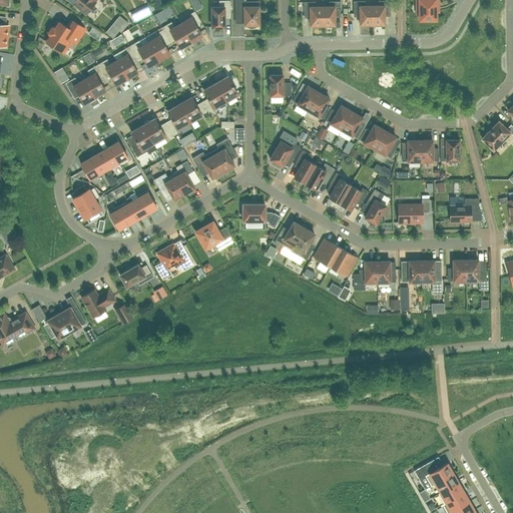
[(95,0),(69,0),(75,4),(74,5),(79,10),(80,9),(86,13),(95,2),(94,1),(95,0)]
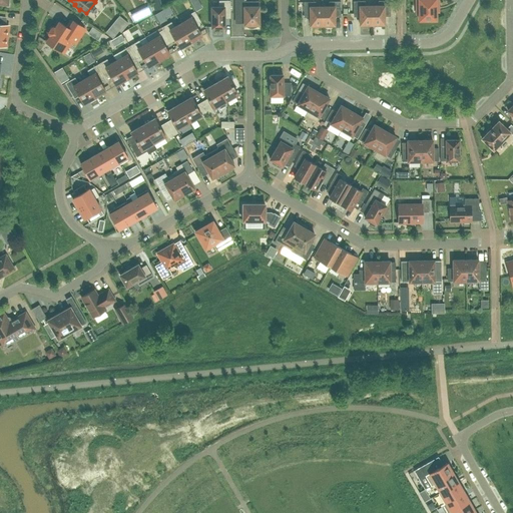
[(230,15),(230,0),(218,1),(218,6),(211,7),(211,28),(224,27),(224,15),(230,15)]
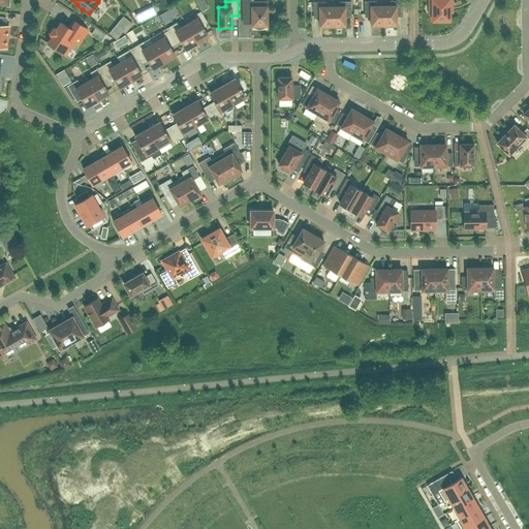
[(251,1),(251,0),(242,0),(242,13),(251,13),(251,26),(253,26),(253,27),(256,28),(258,29),(260,29),(262,28),(266,27),(266,26),(268,26),(267,1),(251,1)]
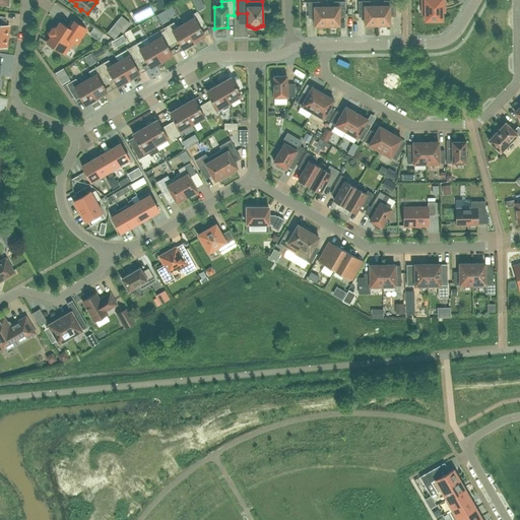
[(383,5),(377,5),(377,24),(379,24),(379,26),(387,26),(387,24),(389,24),(389,13),(395,13),(395,0),(383,1),(383,5)]
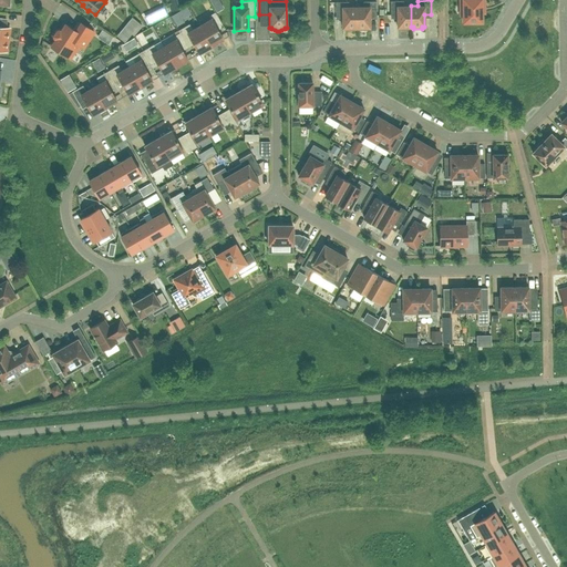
[(484,8),(483,0),(460,0),(460,9),(463,9),(463,22),(482,21),(482,8),(484,8)]
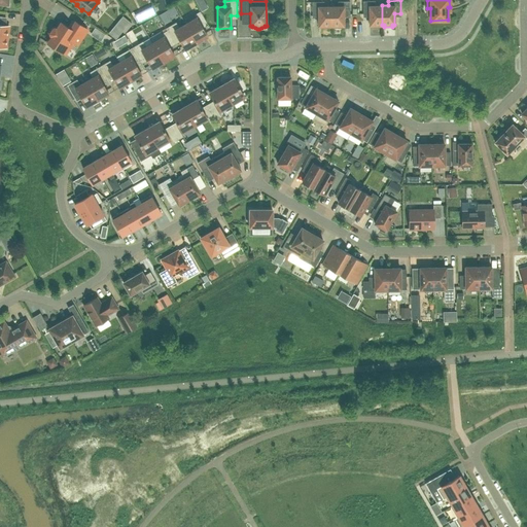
[(330,6),(330,26),(334,26),(334,28),(341,28),(341,26),(344,26),(344,14),(350,14),(350,1),(338,1),(338,6),(330,6)]
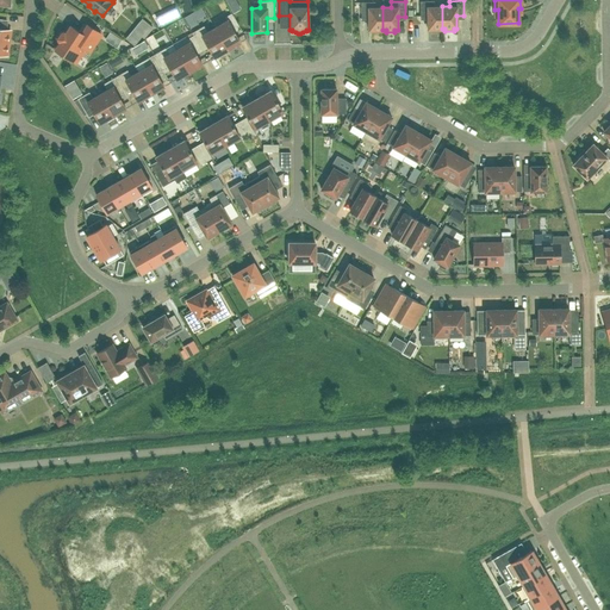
[(440,29),(442,29),(442,6),(434,7),(434,1),(419,1),(419,17),(427,17),(428,29),(430,29),(430,31),(440,31),(440,29)]
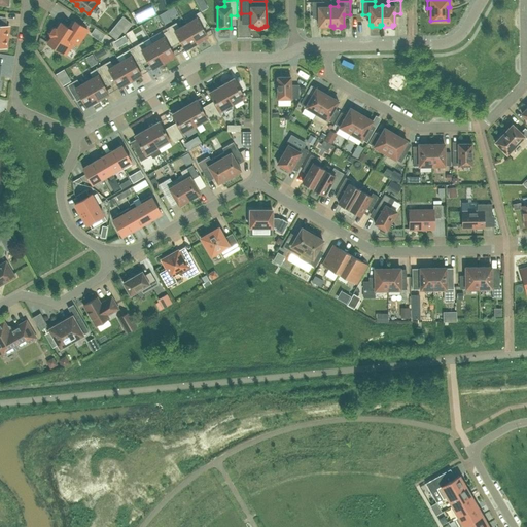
[(330,26),(330,6),(324,6),(324,2),(312,2),(312,14),(318,14),(318,26),(321,26),(321,28),(328,28),(328,26),(330,26)]
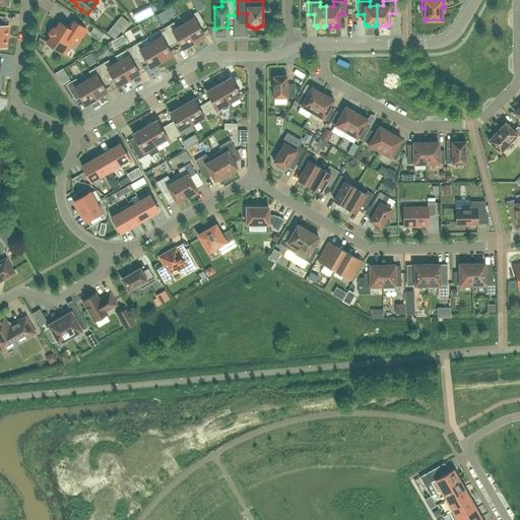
[(183,23),(193,42),(204,36),(198,25),(203,22),(197,11),(192,14),(194,17),(183,23)]
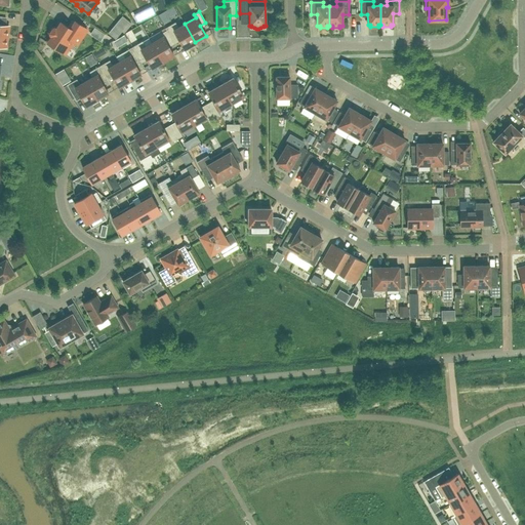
[(164,13),(160,16),(165,25),(170,22),(164,13)]
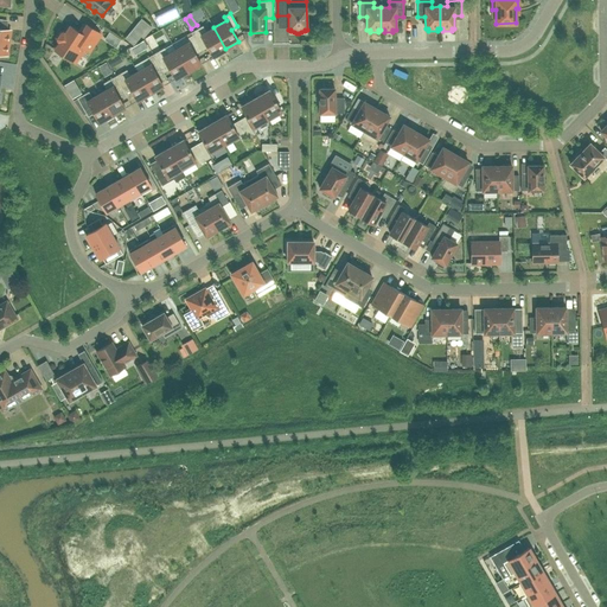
[(149,20),(141,24),(147,34),(154,30),(149,20)]
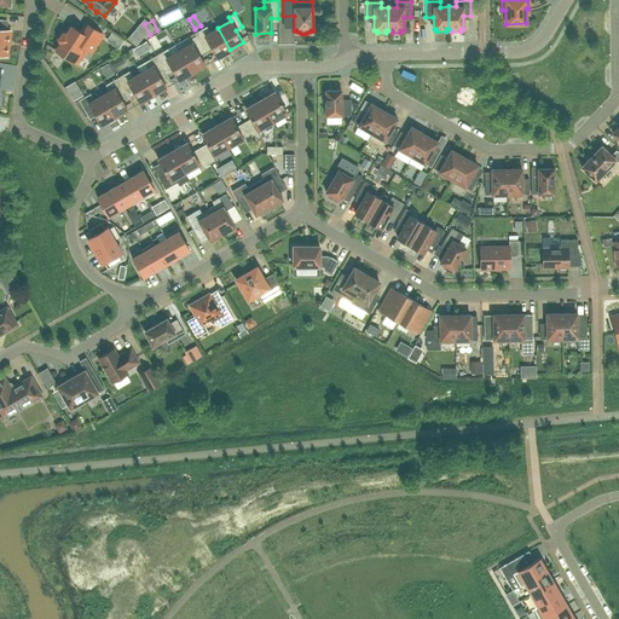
[(102,34),(87,24),(82,33),(71,27),(67,34),(65,33),(62,33),(58,39),(58,41),(61,42),(56,50),(76,63),(81,55),(84,56),(87,50),(91,51),(102,34)]
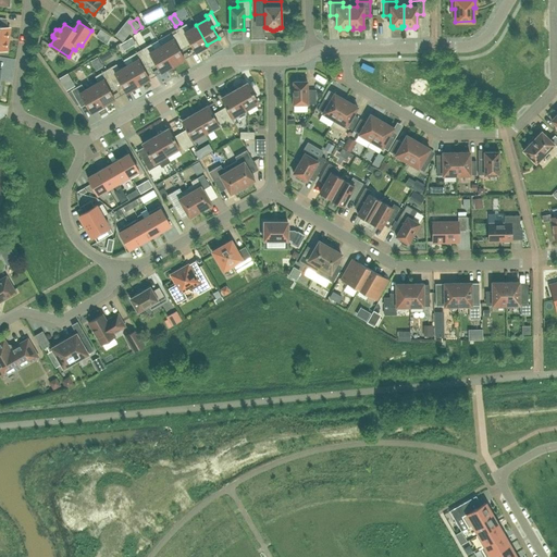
[(196,52),(207,45),(196,25),(189,29),(186,24),(175,29),(176,33),(183,44),(189,40),(196,52)]
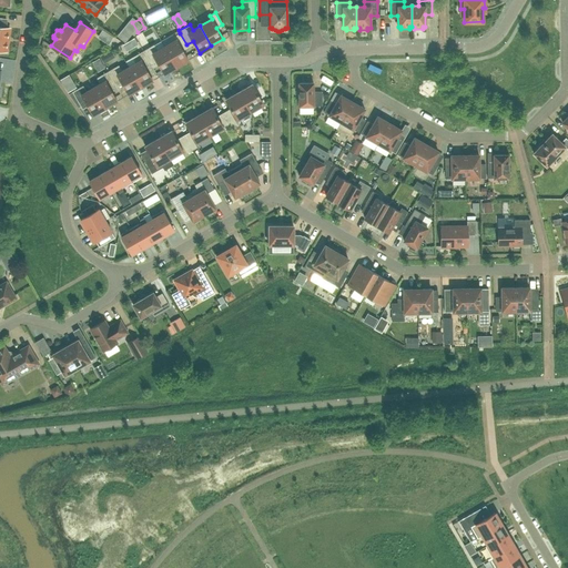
[(102,31),(99,37),(104,41),(108,34),(102,31)]
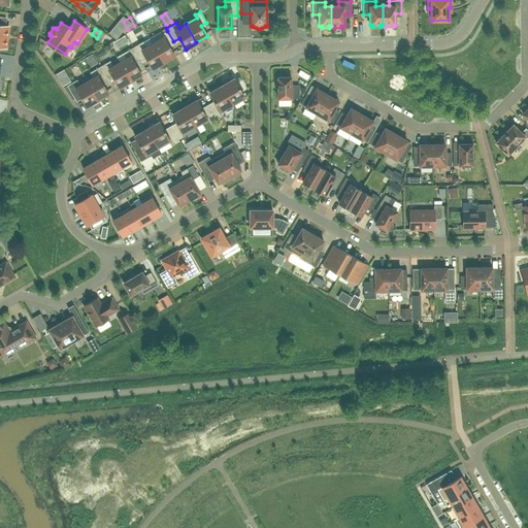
[(164,37),(153,43),(163,62),(174,56),(168,44),(173,41),(167,31),(162,34),(164,37)]
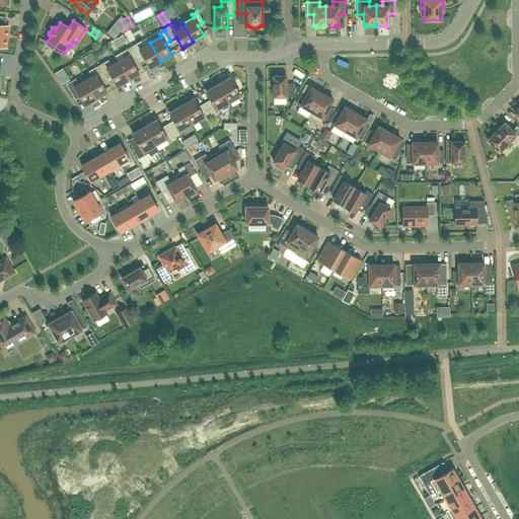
[(131,47),(138,60),(144,57),(150,67),(160,61),(150,43),(144,46),(141,41),(131,47)]
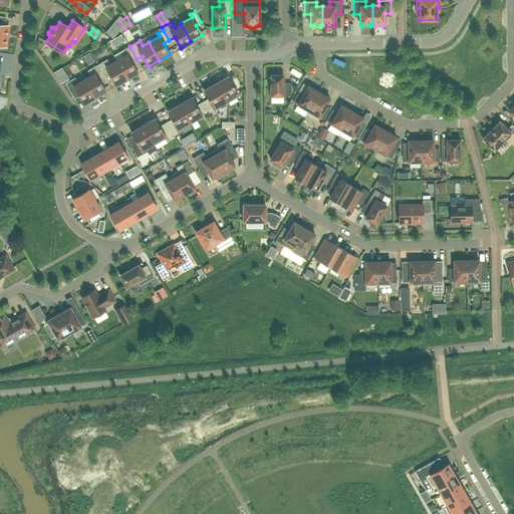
[(132,62),(137,59),(130,46),(119,52),(122,57),(116,60),(126,78),(138,72),(132,62)]
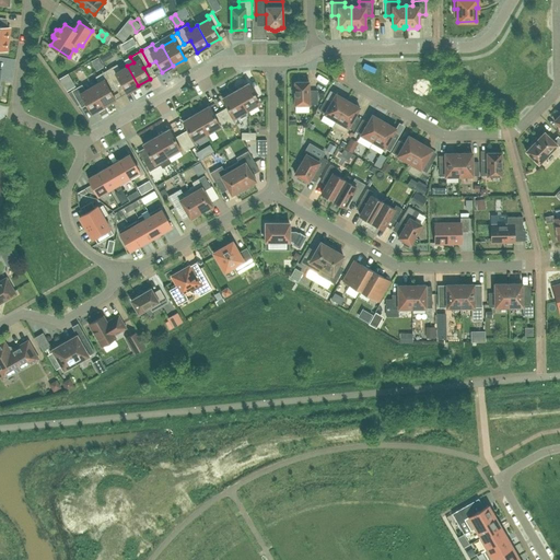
[(127,93),(138,85),(127,66),(120,70),(117,65),(106,70),(114,84),(120,81),(127,93)]
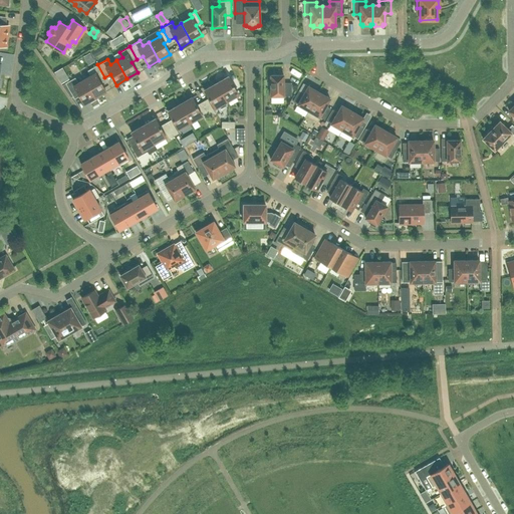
[(90,75),(84,79),(94,97),(105,91),(99,80),(104,77),(97,64),(87,70),(90,75)]
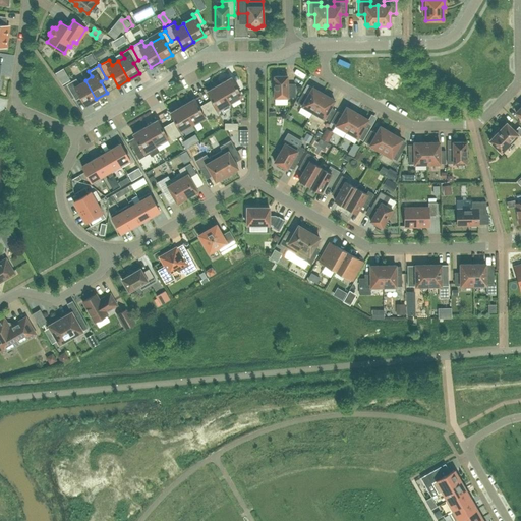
[(287,83),(287,75),(274,76),(274,97),(295,97),(295,83),(287,83)]
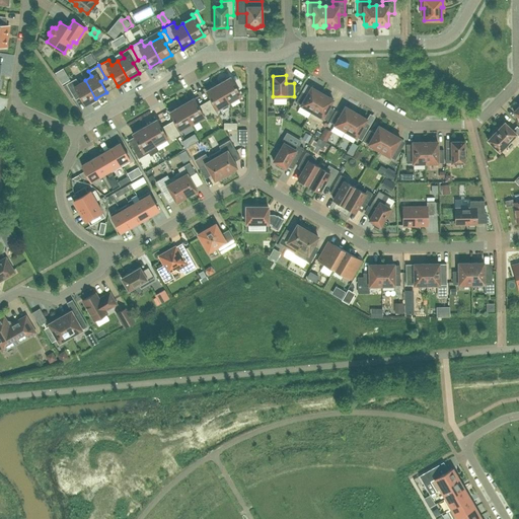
[(218,84),(228,102),(240,95),(230,77),(218,84)]
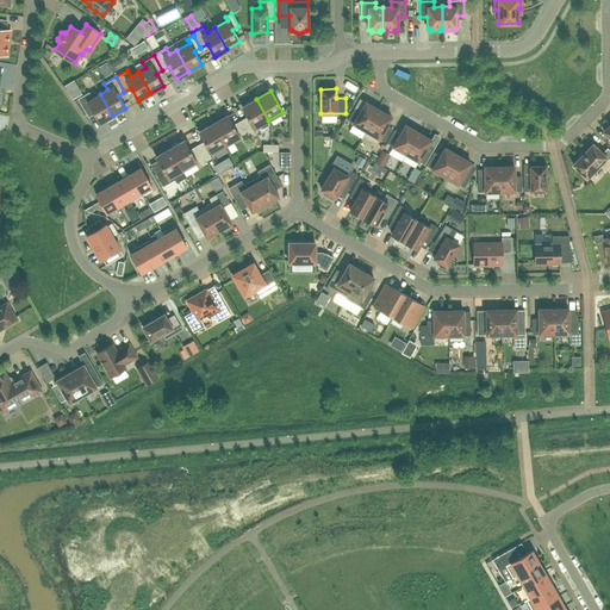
[(112,116),(100,94),(93,99),(89,92),(78,99),(87,114),(93,111),(99,123),(112,116)]
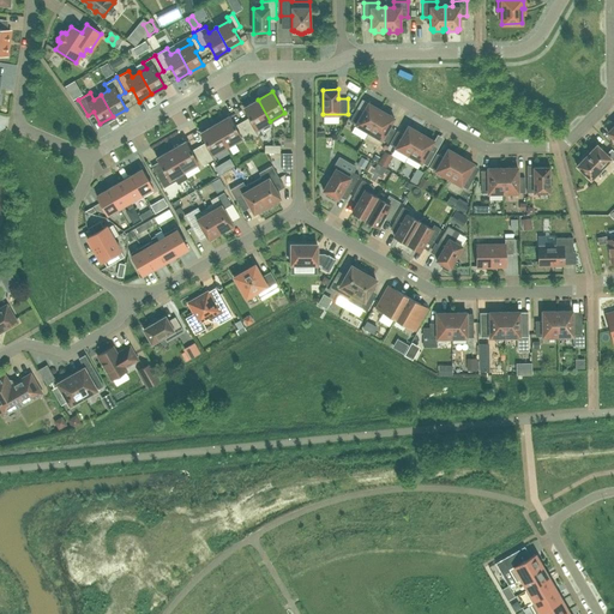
[(270,121),(258,100),(244,108),(256,130),(270,121)]
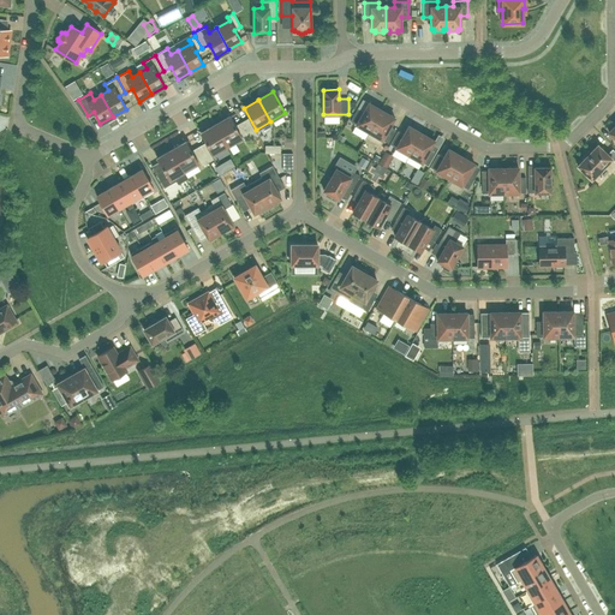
[(363,100),(350,121),(356,124),(356,125),(369,132),(382,111),(369,103),(363,100)]
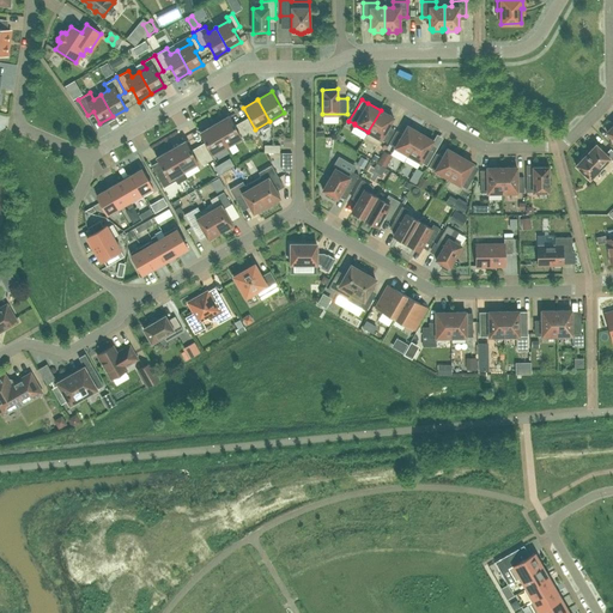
[(381,110),(368,132),(387,143),(394,129),(389,126),(393,117),(381,110)]
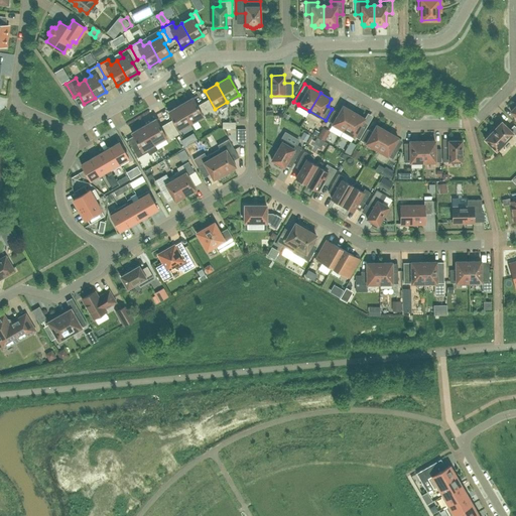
[(180,105),(190,123),(203,116),(191,98),(180,105)]
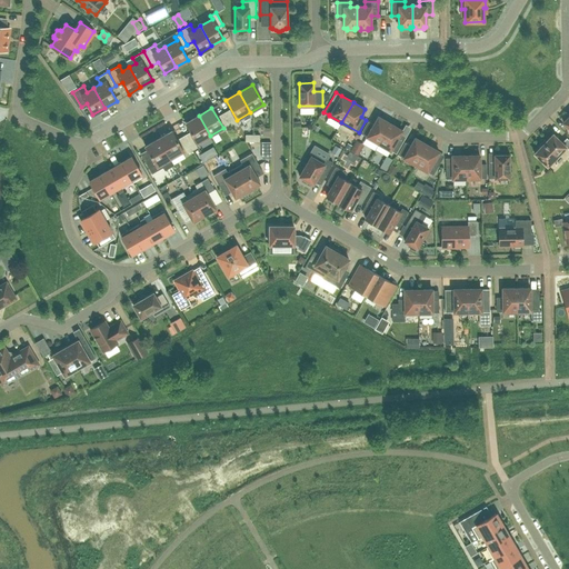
[(230,112),(226,116),(232,127),(237,125),(230,112)]
